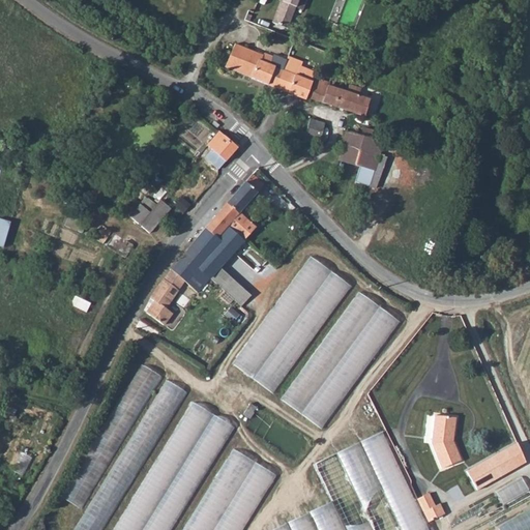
[(298,0),(282,0),(282,2),(278,1),(270,24),(288,30),(298,0)]
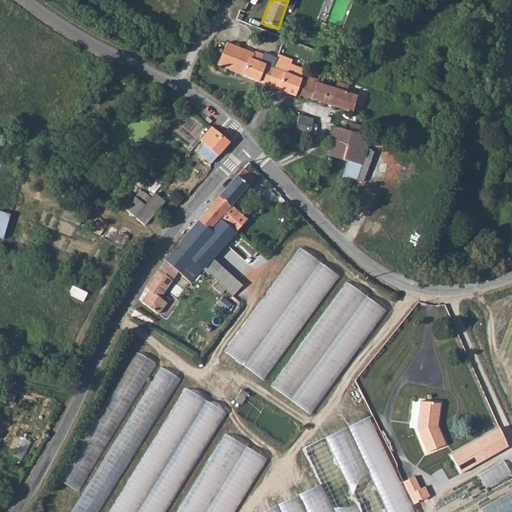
[(217,67),(267,85),(272,69),(262,65),(265,57),(260,56),(262,52),(257,51),(255,55),(226,44),(217,67)]
